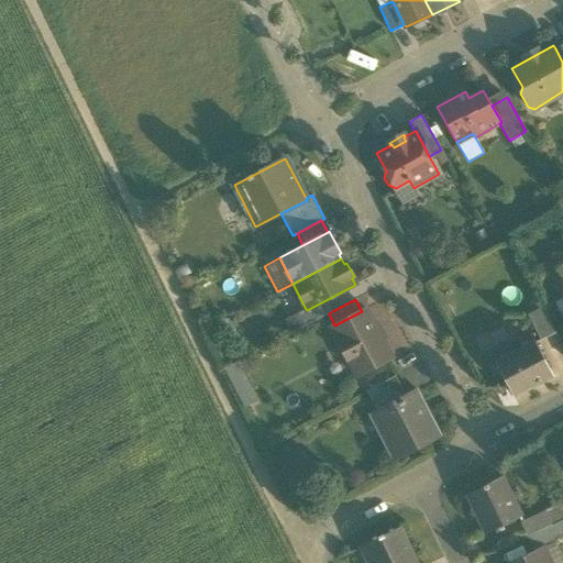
[(298,312),(305,326),(329,313),(332,311),(326,300),(307,310),(306,309),(298,312)]
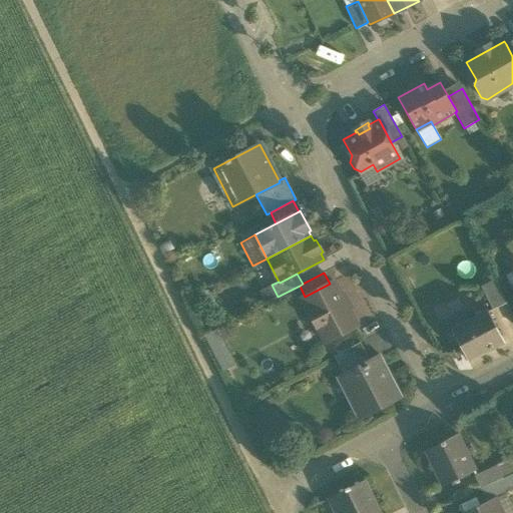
[(481,287),(492,310),(506,303),(495,280),(481,287)]
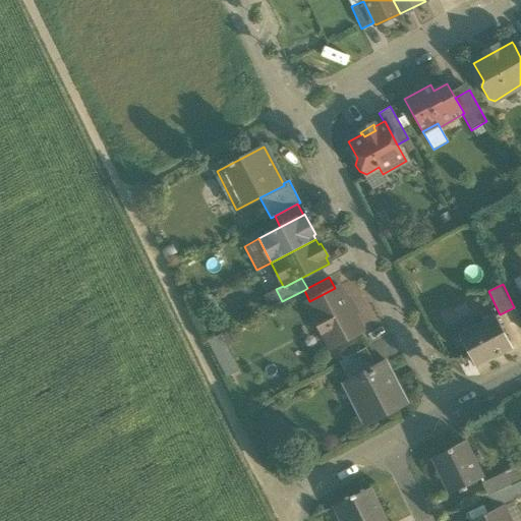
[(306,302),(330,348),(362,331),(339,286),(335,288),(309,301),(306,302)]
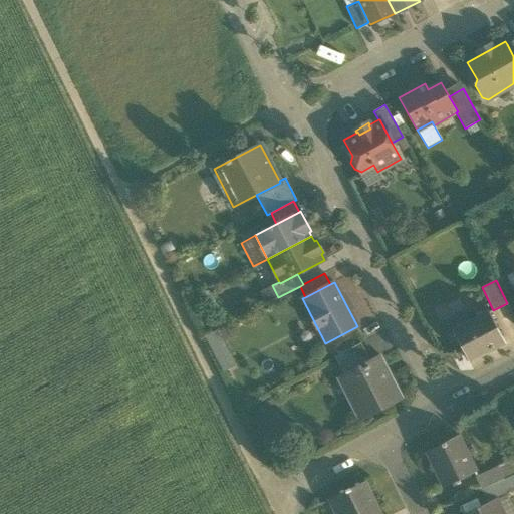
[(278,297),(272,285),(259,292),(265,304),(278,297)]
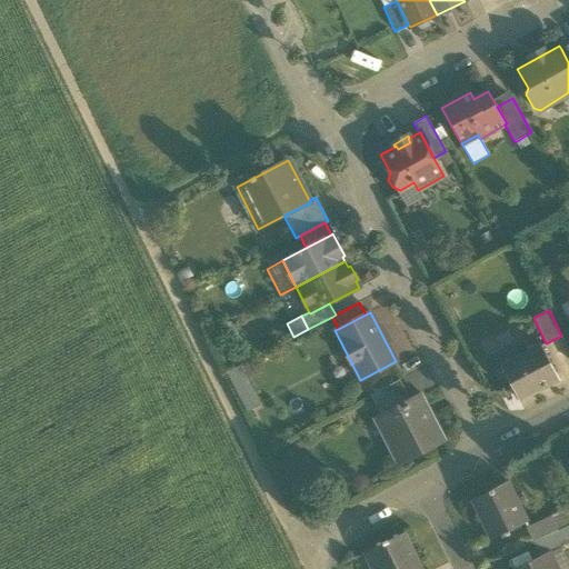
[(230,321),(209,332),(215,342),(236,332),(230,321)]
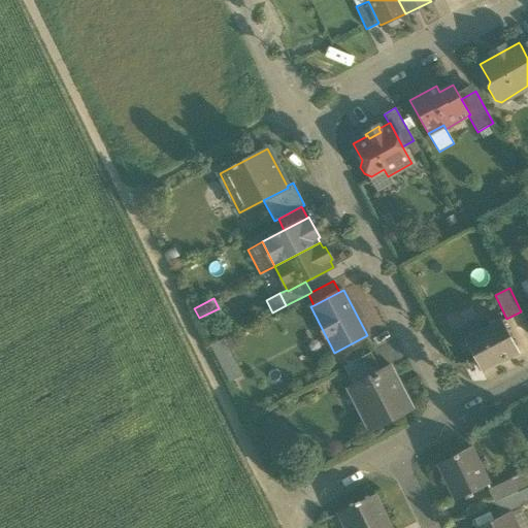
[(465,340),(481,371),(518,352),(502,321),(465,340)]
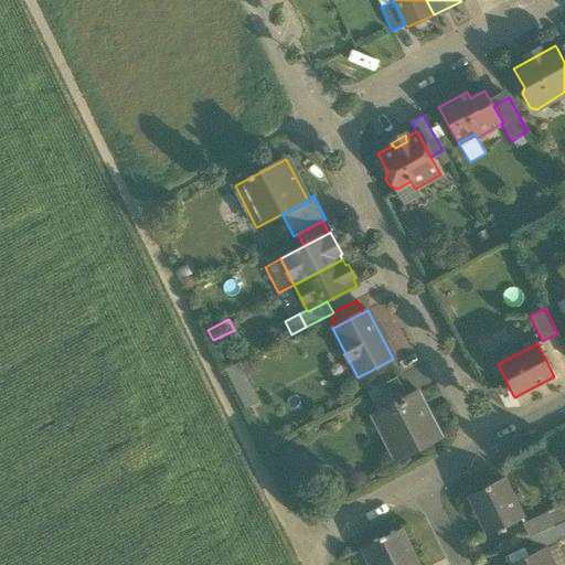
[(368,392),(379,414),(407,398),(396,377),(368,392)]
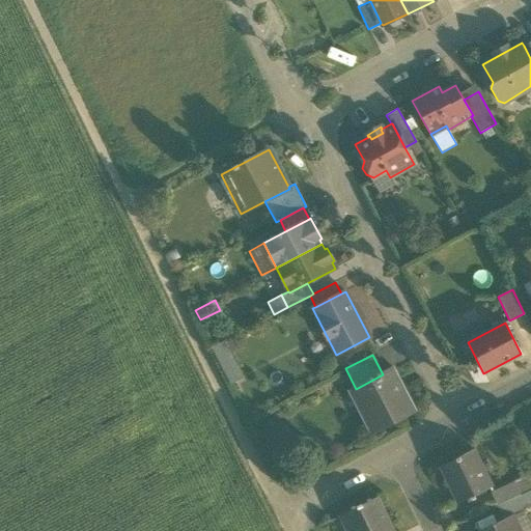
[(360,409),(372,431),(413,411),(391,370),(383,374),(356,389),(362,401),(360,409)]
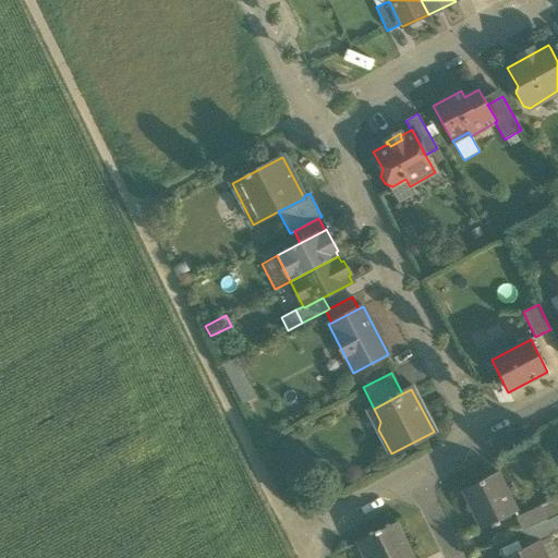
[(370,411),(378,429),(380,422),(374,409),(370,411)]
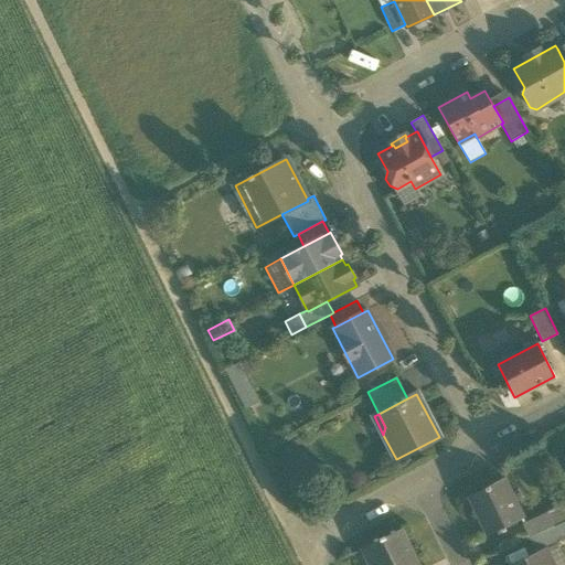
[(477,513),(488,536),(522,519),(511,497),(508,498),(500,481),(483,489),(484,493),(475,499),(481,511),(477,513)]
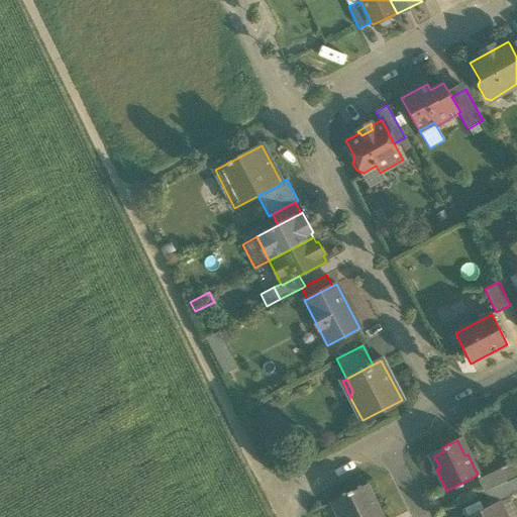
[(431,458),(436,470),(440,468),(434,456),(431,458)]
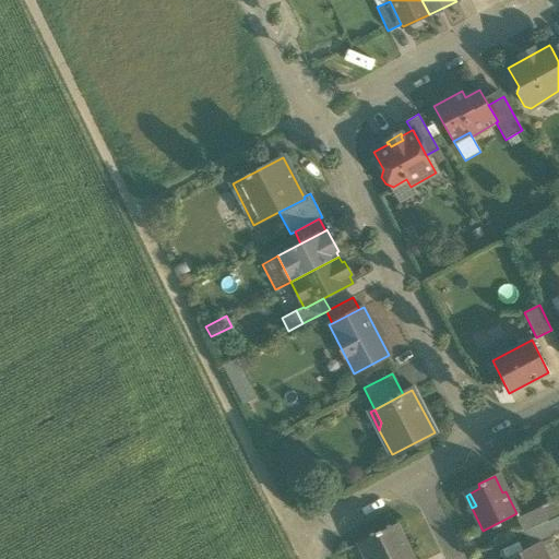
[(558,499),(540,508),(546,521),(558,514),(558,499)]
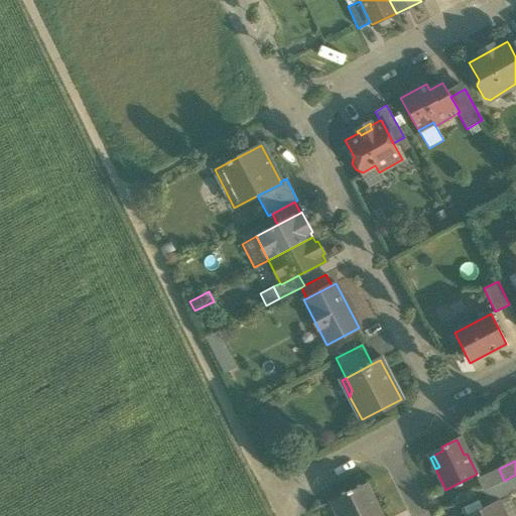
[(478,479),(484,491),(504,481),(499,469),(478,479)]
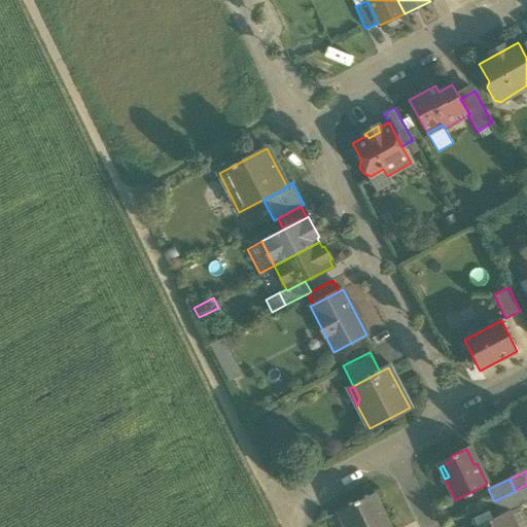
[(526,485),(515,491),(494,501),(501,517),(508,513),(510,514),(526,505),(526,485)]
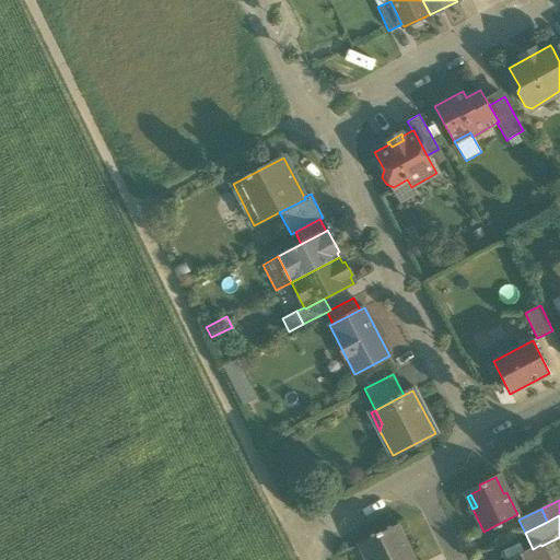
[(411,559),(395,528),(364,544),(372,558),(366,559),(411,559)]
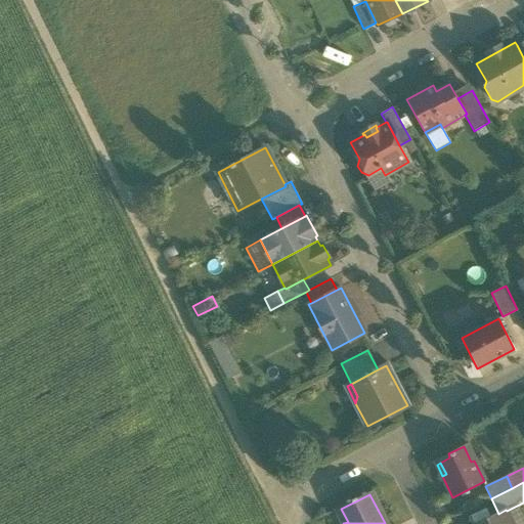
[(476,523),(512,523),(507,511),(506,510),(498,514),(476,523)]
